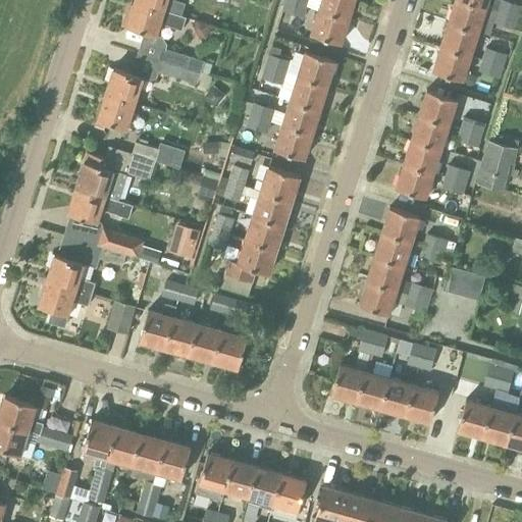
[(180,16),(180,14),(135,0),(133,9),(128,8),(123,23),(145,31),(139,52),(202,71),(210,74),(213,63),(167,48),(168,44),(163,37),(157,35),(160,23),(181,30),(185,17),(180,16)]
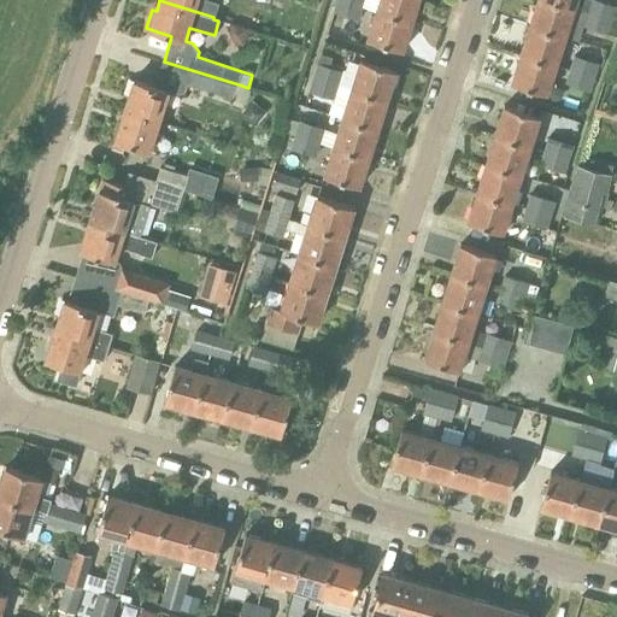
[(159,0),(213,17),(218,4),(206,0),(159,0)]
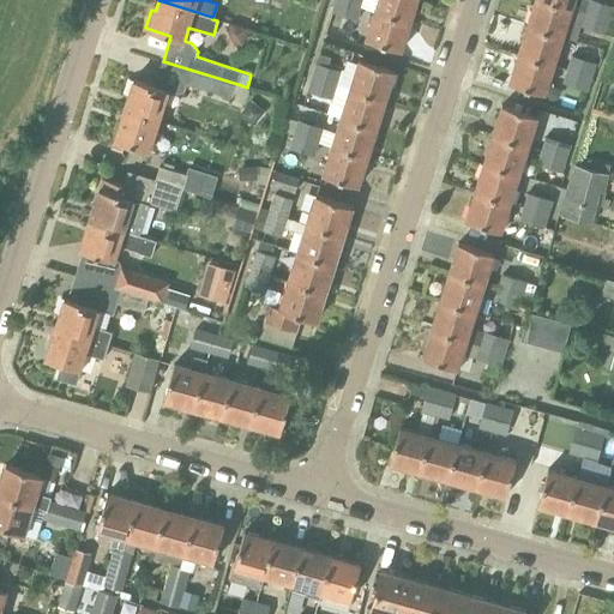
[(359,19),(362,7),(341,0),(336,0),(332,11),(359,19)]
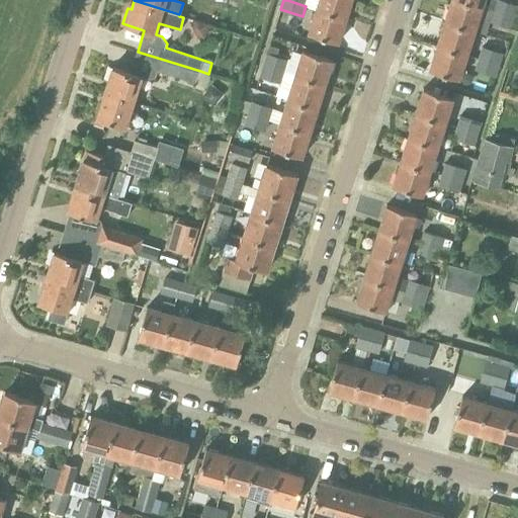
[(346,18),(351,0),(319,0),(316,9),(346,18)]
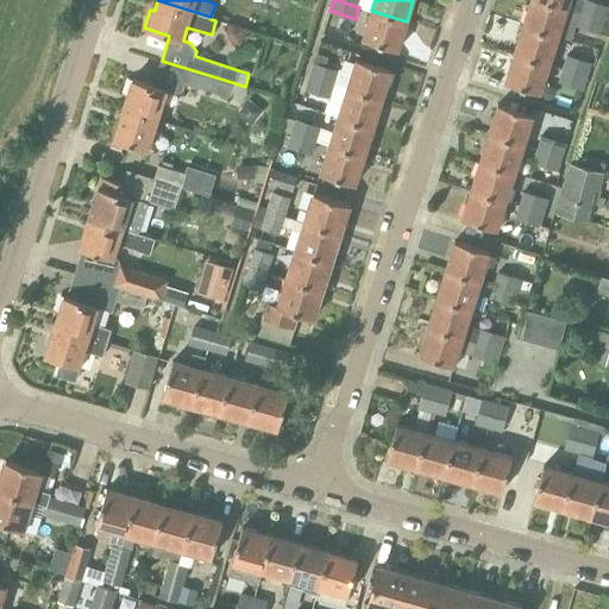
[(577,25),(581,13),(566,8),(538,0),(531,0),(522,26),(558,37),(563,20),(575,24),(577,25)]
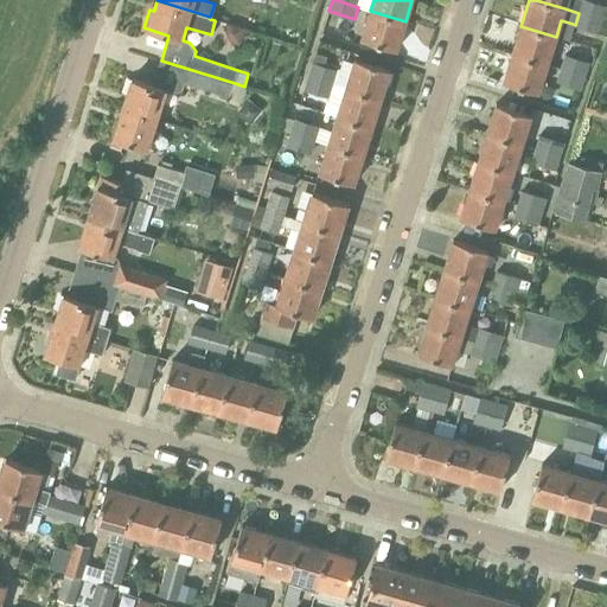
[(605,21),(606,13),(606,5),(589,0),(582,0),(579,13),(605,21)]
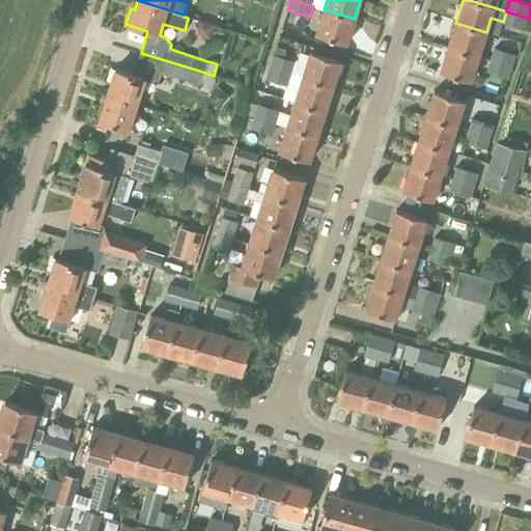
[(346,44),(355,19),(324,9),(316,34),(346,44)]
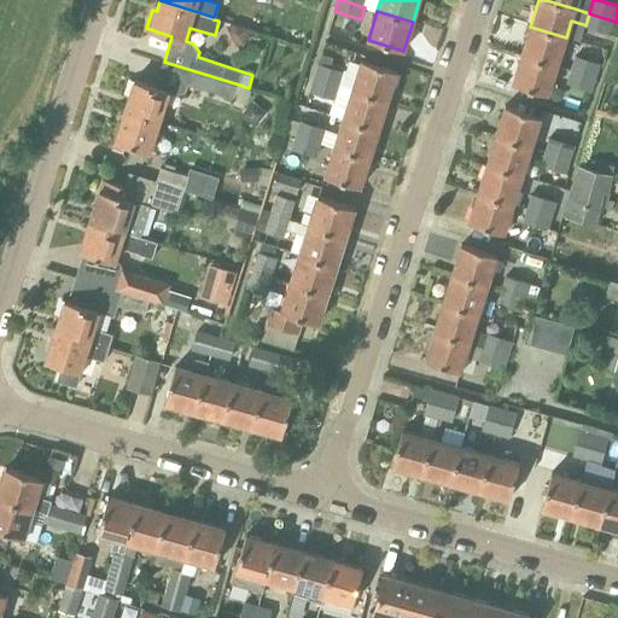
[(611,34),(616,22),(589,13),(586,25),(611,34)]
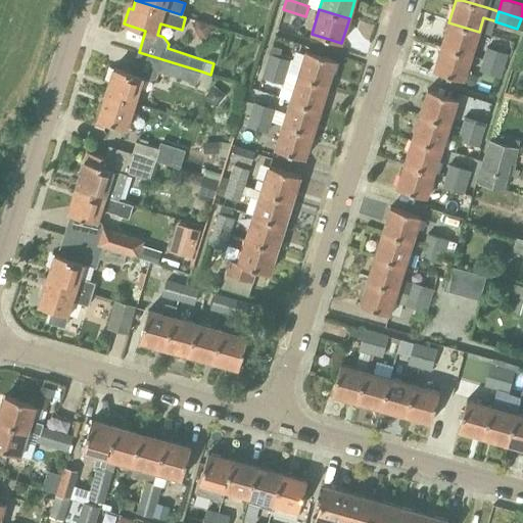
[(471,56),(479,32),(448,22),(441,47),(471,56)]
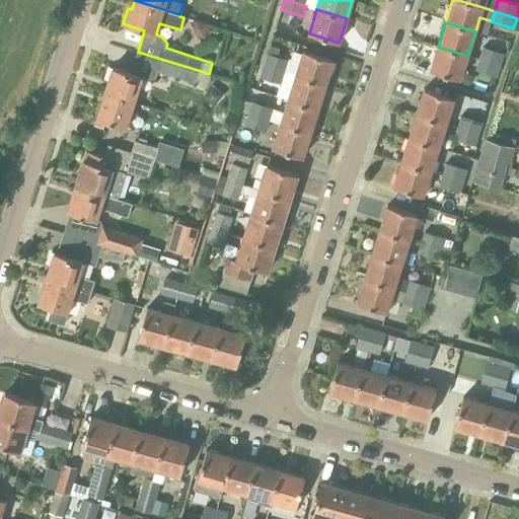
[(460,80),(467,56),(438,47),(430,71),(460,80)]
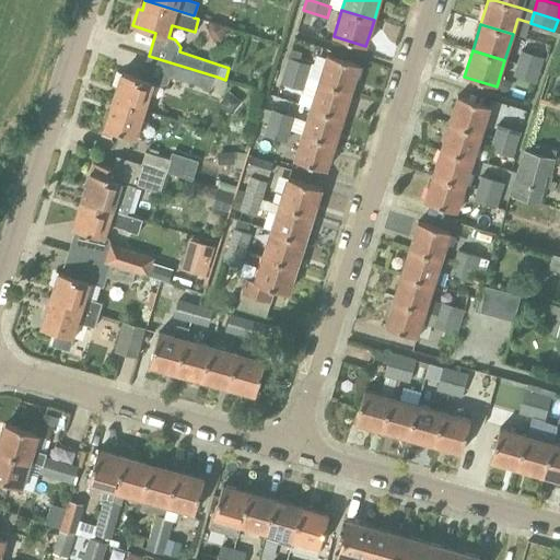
[(522,50),(517,63),(541,71),(546,58),(522,50)]
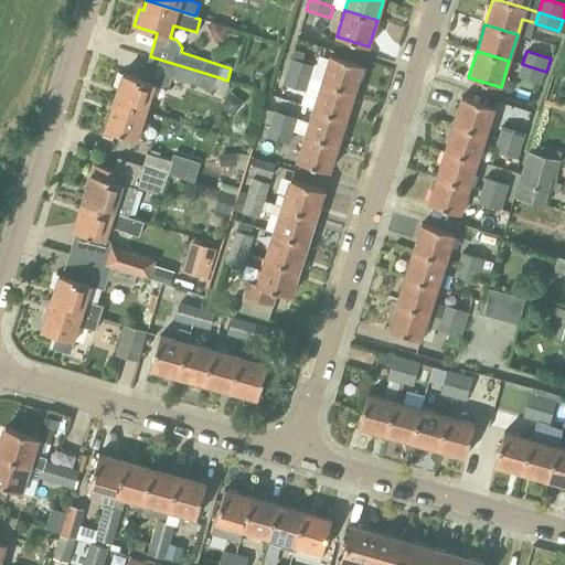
[(322,82),(354,92),(363,65),(331,55),(322,82)]
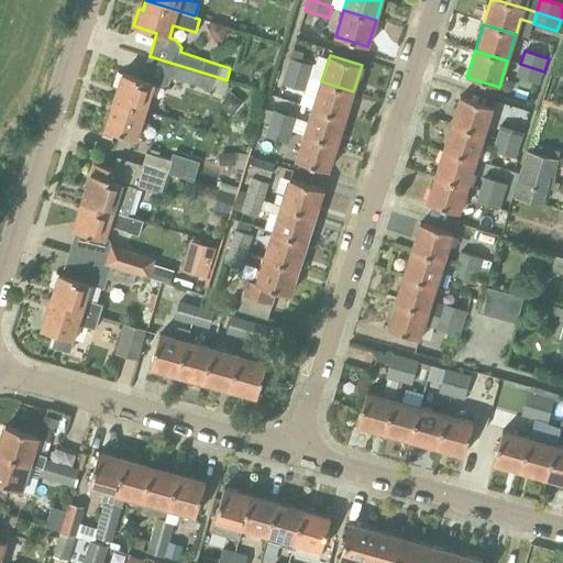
[(213,90),(218,77),(150,56),(143,79),(123,73),(114,100),(146,110),(155,84),(164,86),(170,84),(172,77),(213,90)]
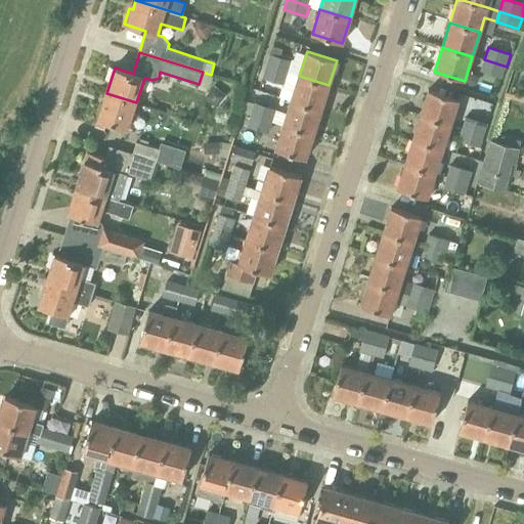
[(266,66),(289,73),(293,60),(270,53),(266,66)]
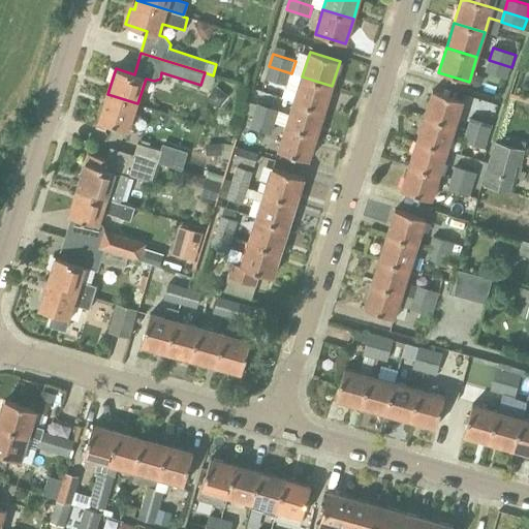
[(507,78),(511,67),(489,60),(486,70),(507,78)]
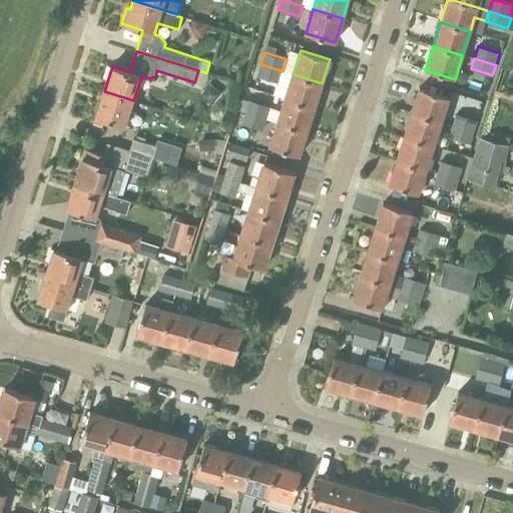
[(280,82),(283,71),(261,64),(258,75),(280,82)]
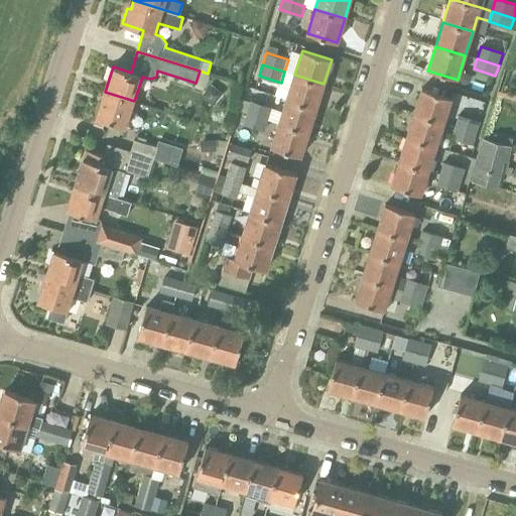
[(316,108),(324,84),(294,75),(286,99),(316,108)]
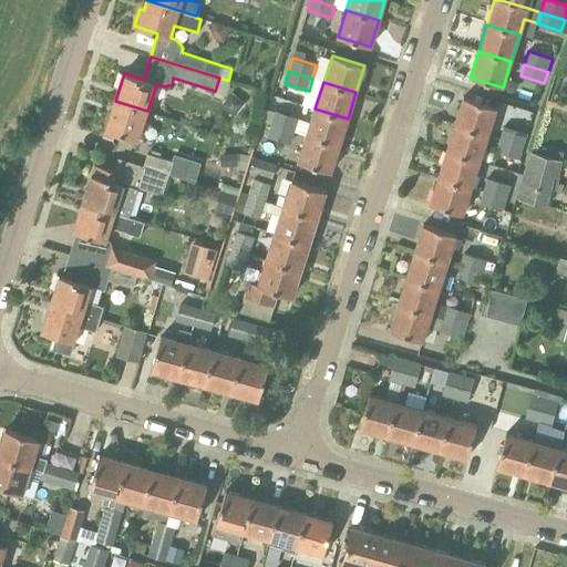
[(455,124),(487,135),(496,107),(463,98),(455,124)]
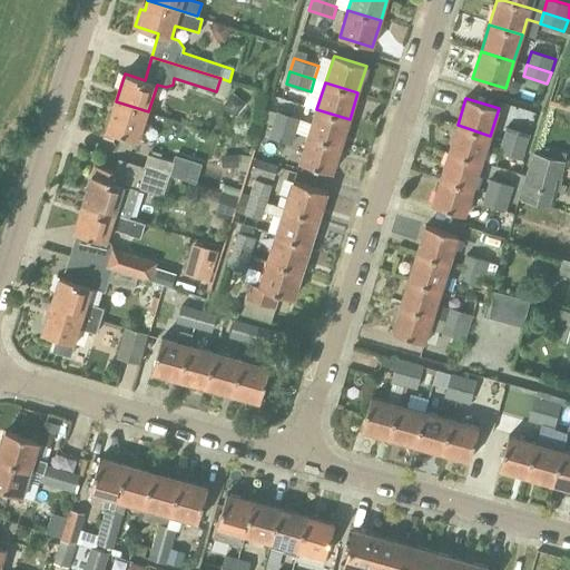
[(139,139),(148,111),(116,101),(107,129),(139,139)]
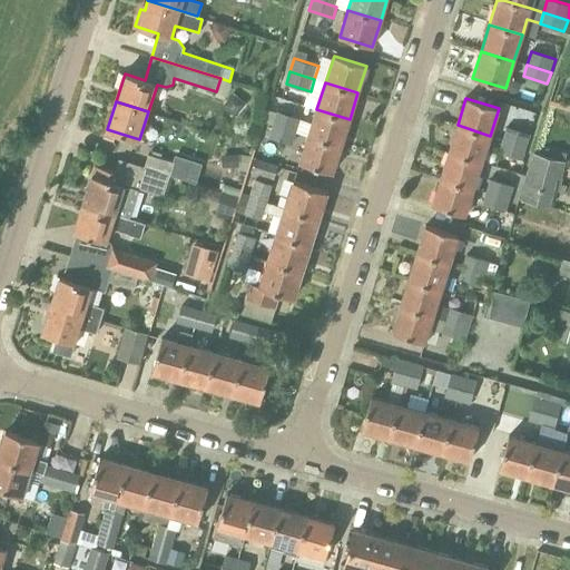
[(341,146),(350,119),(316,109),(308,135),(341,146)]
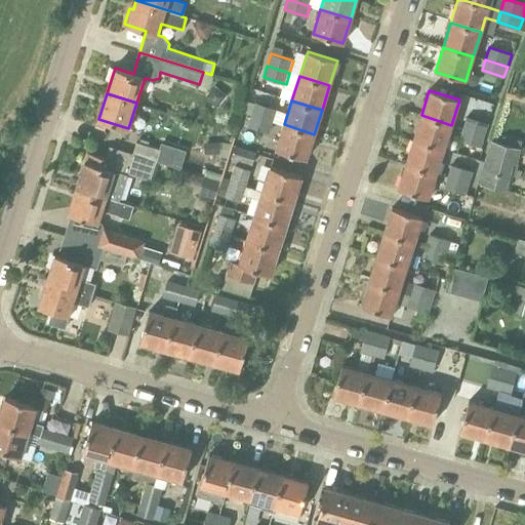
[(251,114),(272,121),(276,109),(254,103),(251,114)]
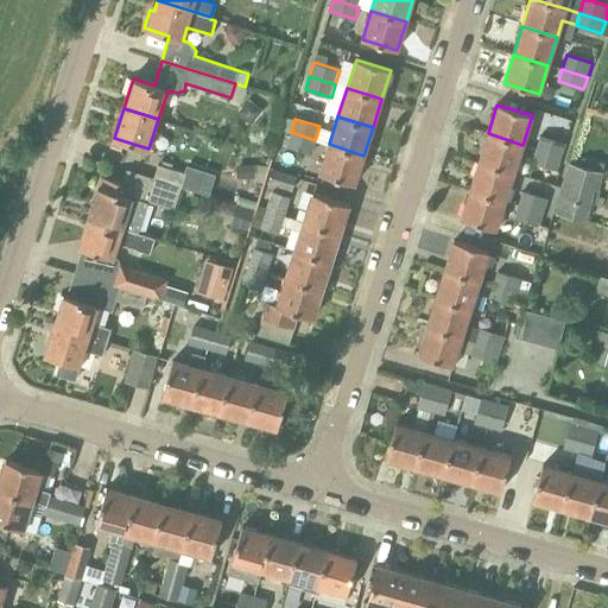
[(291,132),(286,146),(311,154),(315,140),(291,132)]
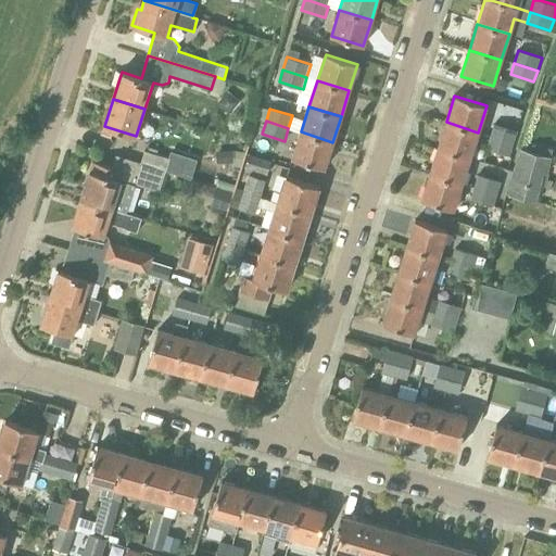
[(469,158),(478,133),(446,122),(438,148),(469,158)]
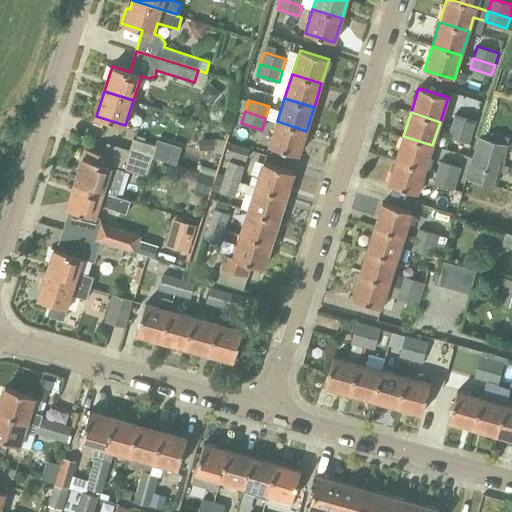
[(456,113),(452,125),(474,131),(477,120),(456,113)]
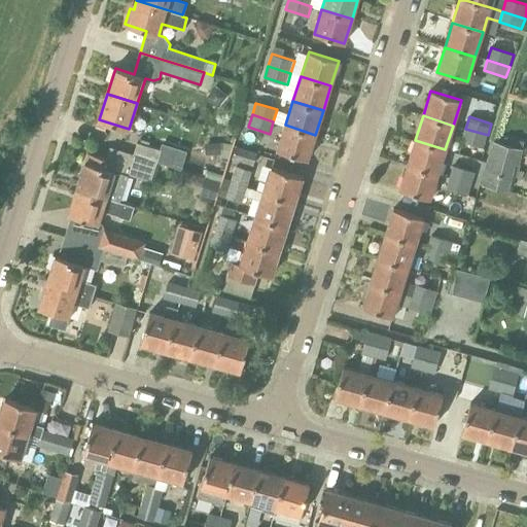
[(308,160),(315,135),(285,125),(277,150),(308,160)]
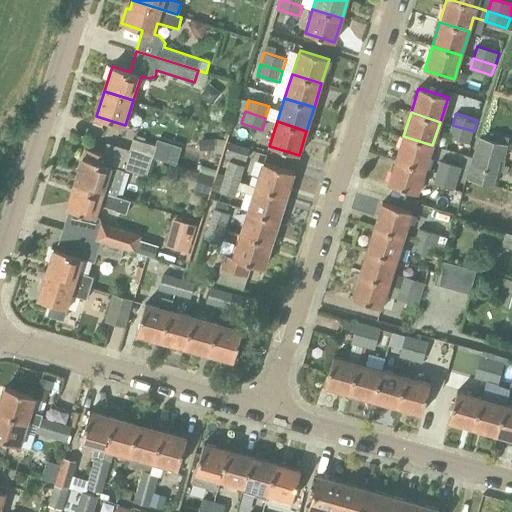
[(470,142),(474,131),(452,125),(449,136),(470,143),(470,142)]
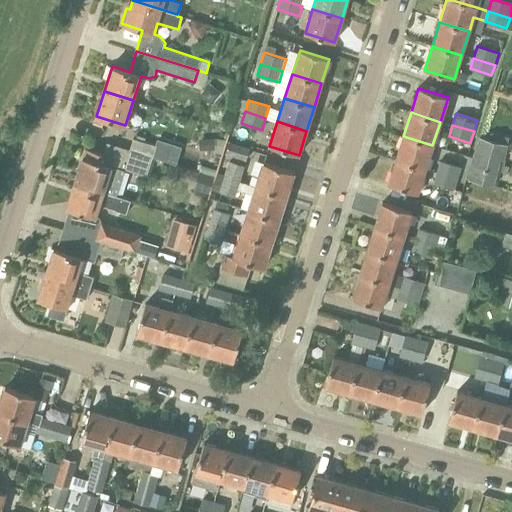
[(192,153),(135,135),(130,150),(153,157),(188,168),(192,153)]
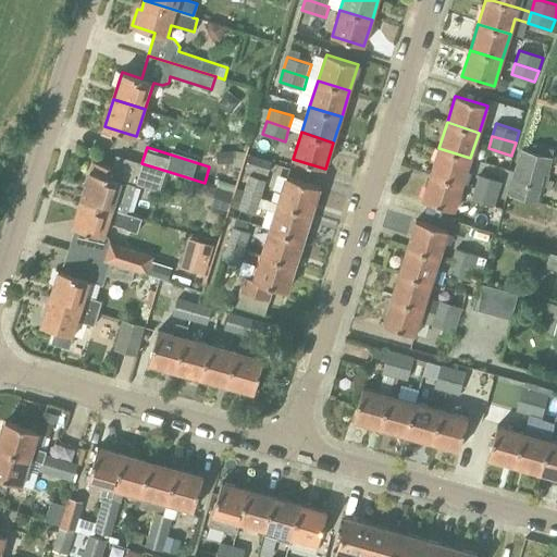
[(462,184),(470,158),(438,148),(430,173),(462,184)]
